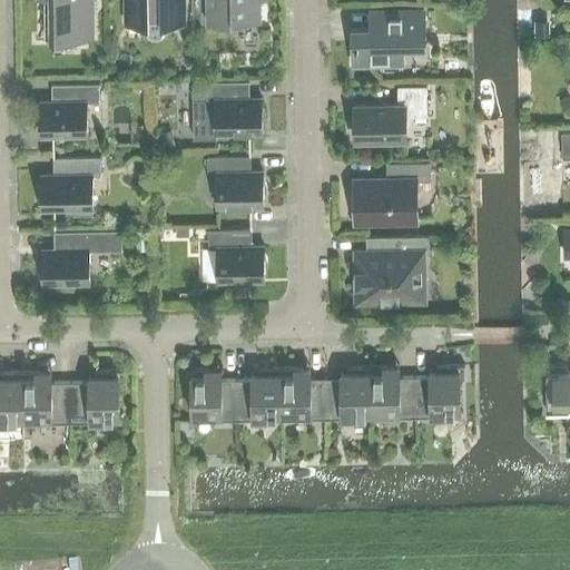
[(51,0),(52,39),(91,38),(90,0),(51,0)]
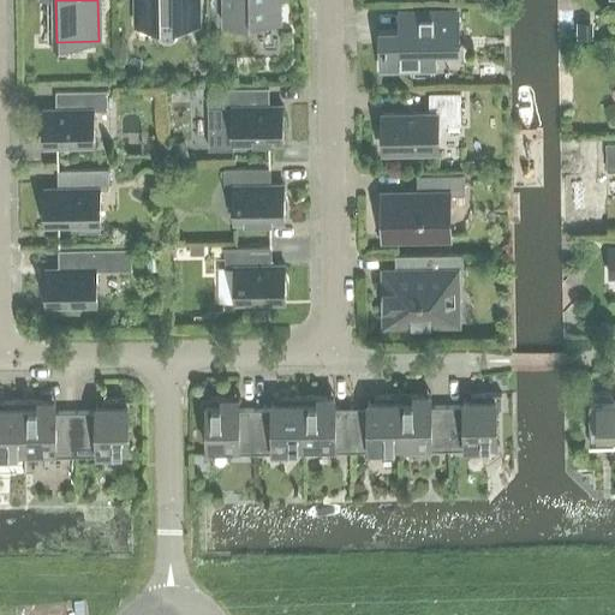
[(198,0),(133,0),(135,25),(156,25),(156,31),(156,33),(157,34),(157,35),(159,37),(161,39),(163,41),(166,41),(168,41),(171,41),(172,41),(173,40),(175,37),(177,35),(178,34),(178,33),(178,31),(178,24),(199,24),(198,0)]
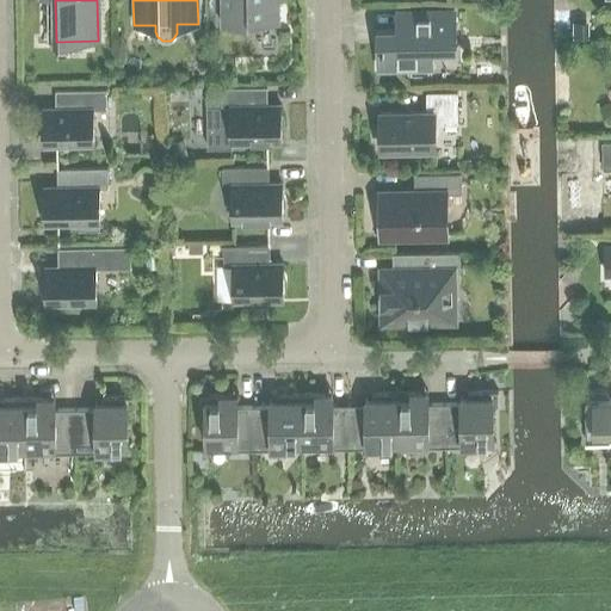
[(279,20),(278,0),(221,0),(222,26),(250,26),(250,22),(279,20)]
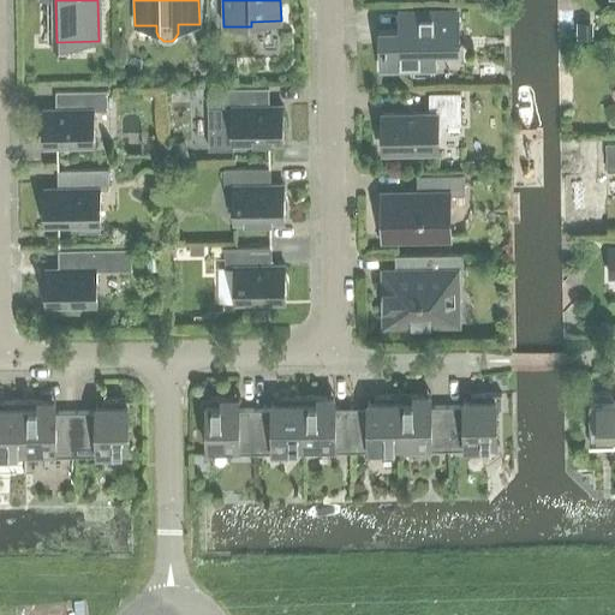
[(458,49),(458,11),(400,12),(400,30),(375,30),(375,31),(381,31),(381,70),(434,69),(434,51),(459,51),(459,49),(458,49)]
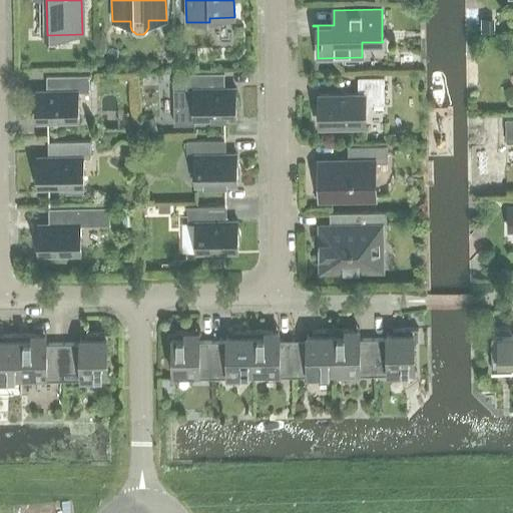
[(492,18),(481,18),(481,33),(492,33),(492,18)]
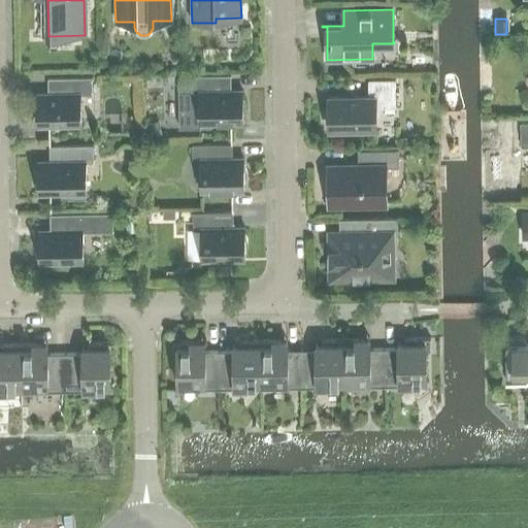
[(243,122),(243,114),(244,112),(244,110),(245,108),(245,106),(245,104),(244,102),(243,100),(242,98),(242,91),(231,92),(231,75),(178,76),(178,93),(180,93),(182,126),(178,126),(178,128),(200,128),(200,122),(243,122)]
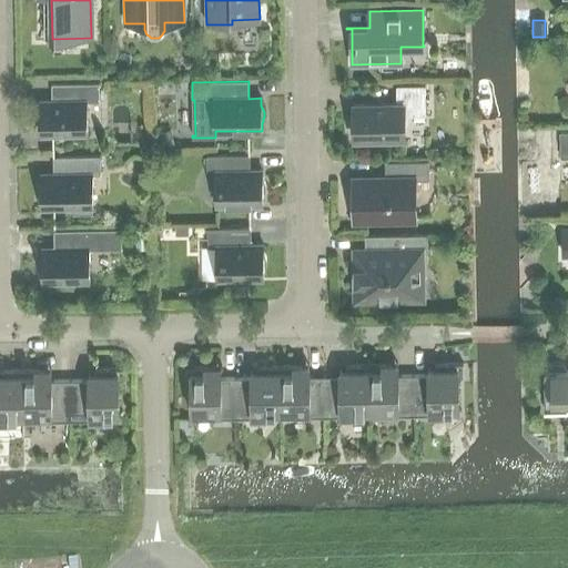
[(99,102),(99,83),(51,84),(51,101),(39,102),(39,109),(38,111),(38,112),(38,114),(37,117),(37,118),(38,121),(38,123),(39,124),(40,127),(40,134),(88,133),(87,102),(99,102)]
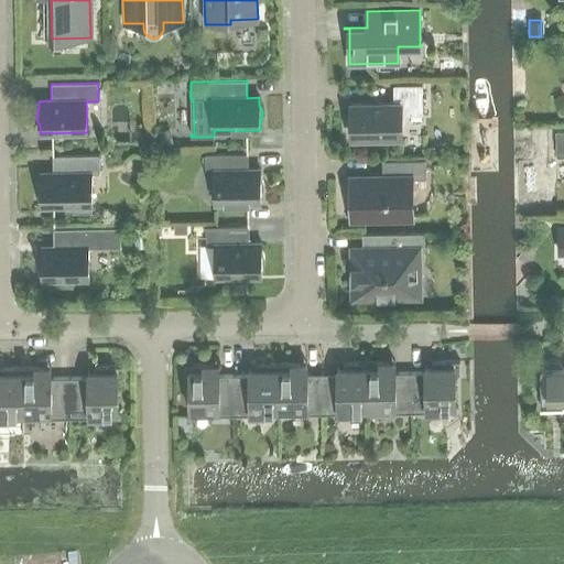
[(350,105),(350,138),(402,137),(401,115),(422,115),(422,85),(393,85),(393,104),(350,105)]
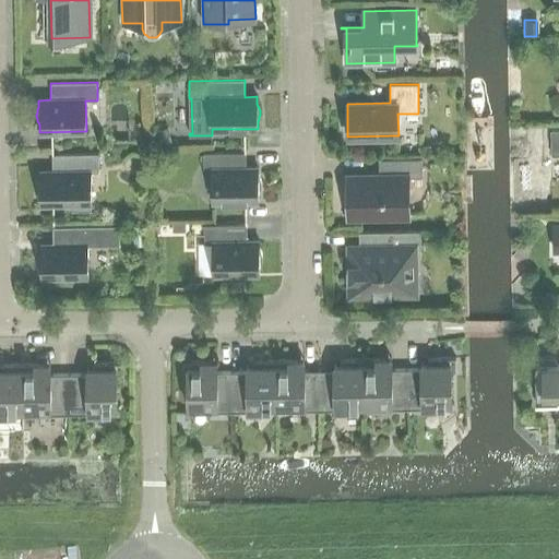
[(158,130),(149,132),(153,147),(162,145),(158,130)]
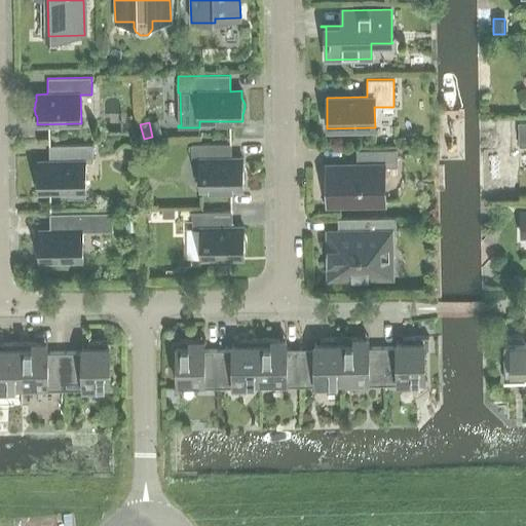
[(199,160),(199,189),(243,189),(243,182),(245,180),(245,178),(246,175),(246,174),(245,171),(245,170),(245,167),(242,165),(242,158),(231,158),(231,144),(191,144),(191,160),(199,160)]
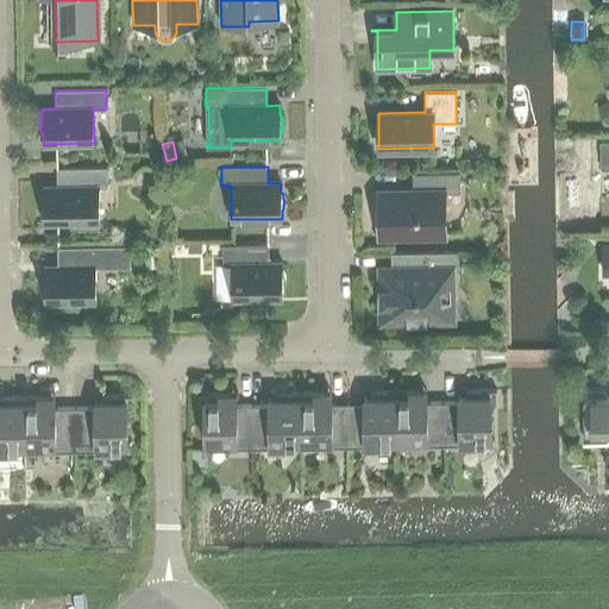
[(107,188),(107,168),(57,168),(57,187),(43,187),(44,195),(42,199),(42,200),(42,202),(42,205),(42,208),(42,209),(43,213),(44,214),(44,223),(77,221),(77,230),(100,230),(99,188),(107,188)]
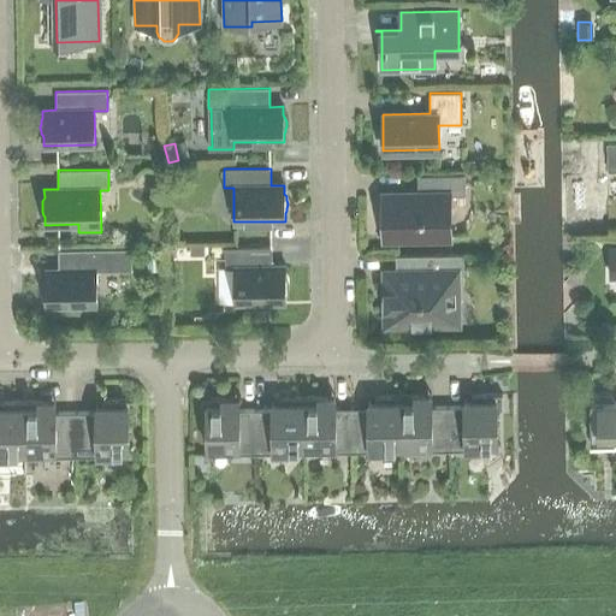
[(384,237),(456,236),(456,235),(449,235),(449,196),(465,195),(465,176),(418,176),(418,195),(384,195),(384,237)]
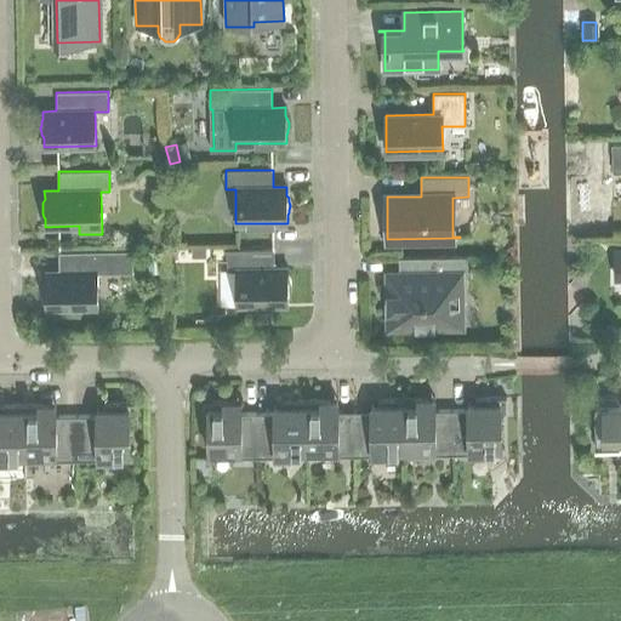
[(206,248),(192,249),(192,258),(206,257),(206,248)]
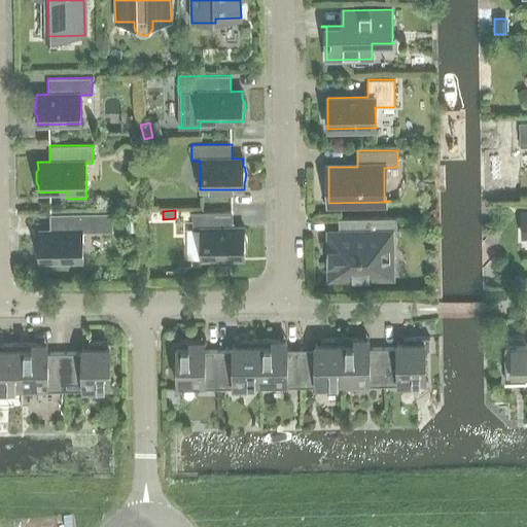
[(112,231),(112,212),(50,213),(50,231),(38,231),(39,238),(38,240),(37,242),(37,244),(37,246),(37,249),(37,251),(38,253),(39,254),(39,261),(83,260),(82,232),(112,231)]
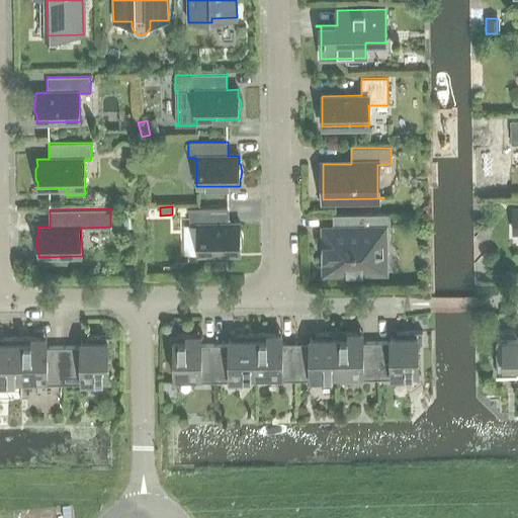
[(196,226),(197,254),(241,254),(241,247),(242,245),(242,243),(243,241),(243,238),(243,237),(242,235),(241,233),(240,231),(240,224),(229,224),(229,208),(189,208),(189,226),(196,226)]
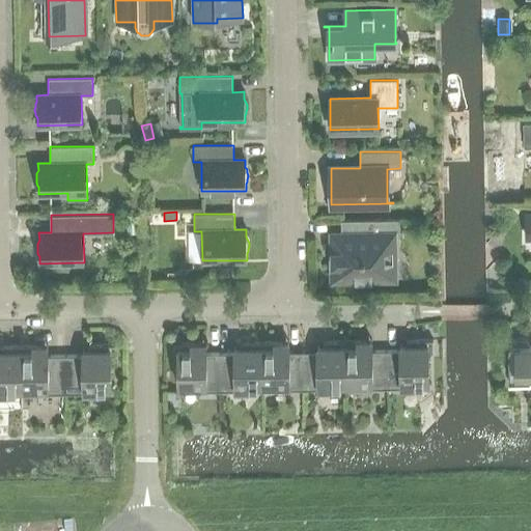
[(137,218),(127,219),(127,233),(138,233),(137,218)]
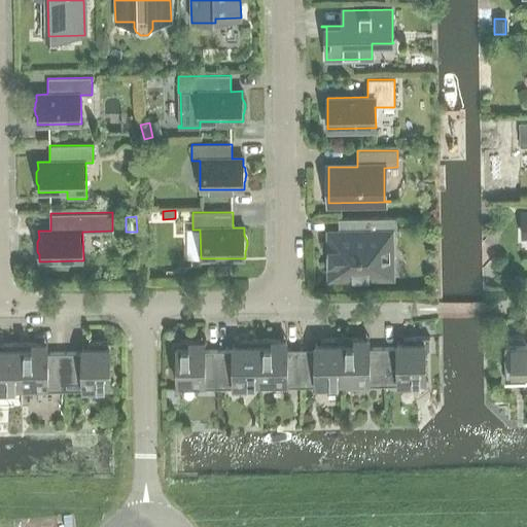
[(396,217),(339,218),(339,231),(329,232),(329,278),(391,277),(391,275),(390,234),(396,233),(396,217)]
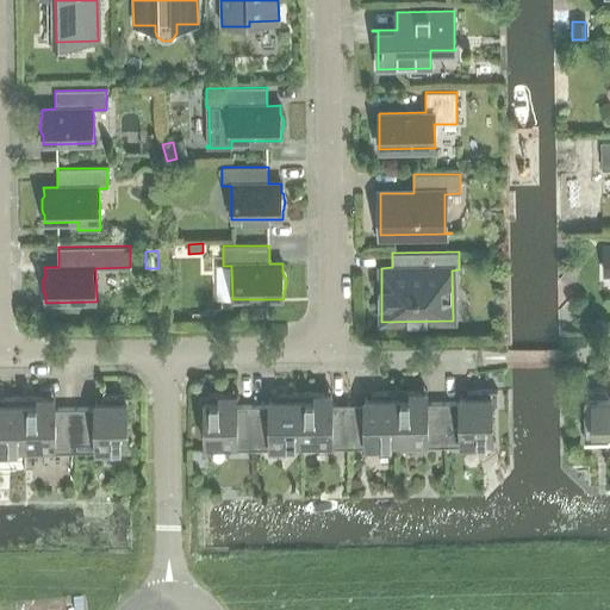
[(592,390),(584,390),(585,442),(593,442),(602,442),(605,441),(608,439),(608,436),(609,435),(609,396),(608,397),(607,393),(604,391),(601,390),(592,390)]
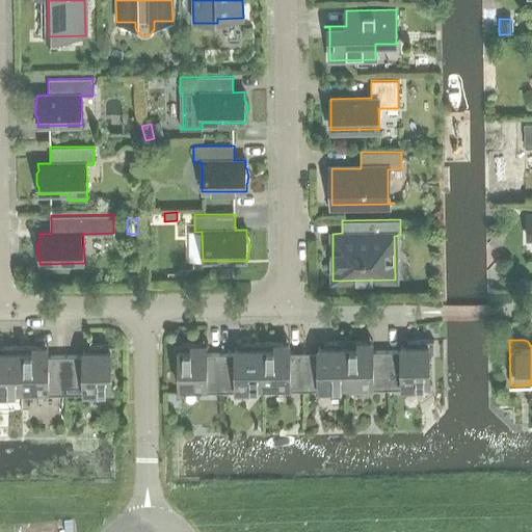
[(433,341),(407,341),(407,346),(401,346),(401,351),(387,351),(388,389),(417,389),(417,383),(428,383),(428,389),(429,389),(428,342),(433,342),(433,341)]
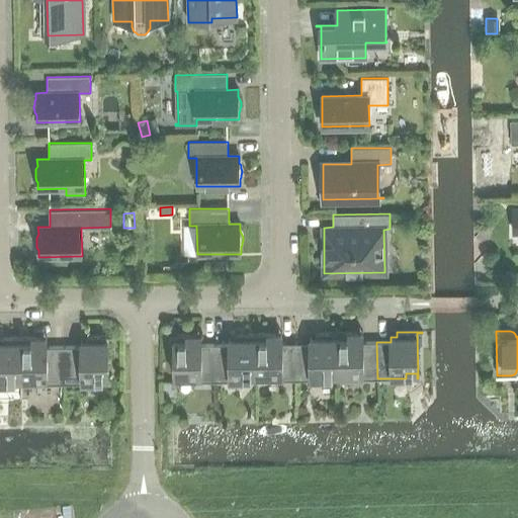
[(316,333),(316,338),(310,338),(310,343),(295,343),(296,380),(326,379),(325,375),(336,374),(336,379),(337,379),(336,333),(316,333)]
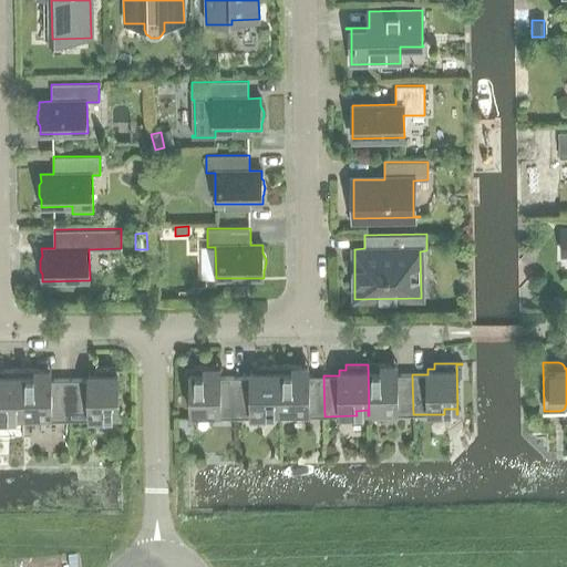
[(397,364),(368,364),(369,415),(370,415),(370,410),(381,410),(381,415),(413,414),(412,374),(397,374),(397,364)]
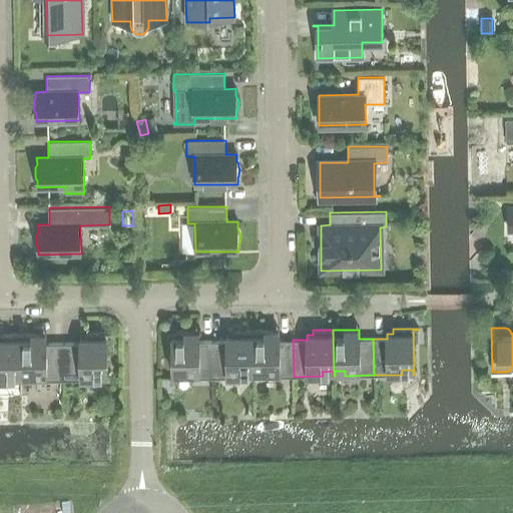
[(232,332),(232,336),(226,336),(226,341),(212,342),(213,378),(241,378),(242,373),(252,373),(252,377),(253,377),(252,331),(232,332)]
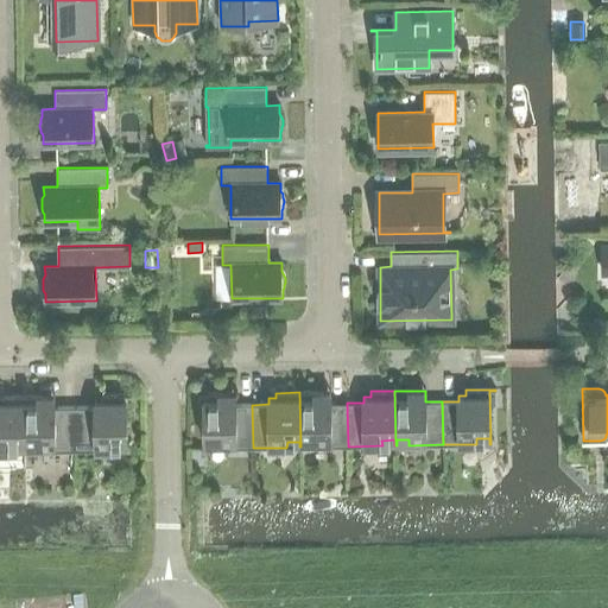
[(330,392),(299,392),(301,447),(302,447),(302,442),(314,441),(314,447),(348,447),(347,403),(330,404),(330,392)]
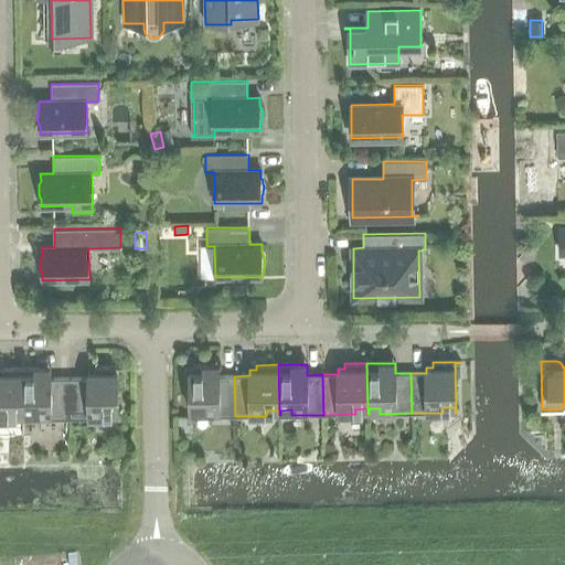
[(219,365),(184,366),(184,368),(190,368),(190,417),(192,417),(192,412),(203,412),(203,416),(235,416),(234,376),(220,376),(219,365)]
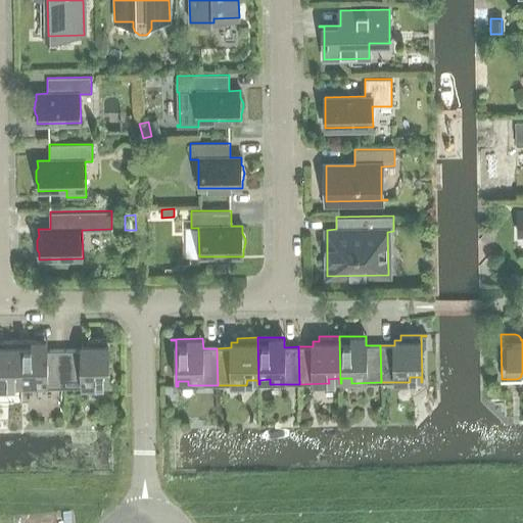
[(108,341),(113,341),(113,339),(88,340),(88,344),(82,344),(82,349),(64,350),(64,387),(97,387),(97,382),(107,382),(108,387),(109,387),(108,341)]
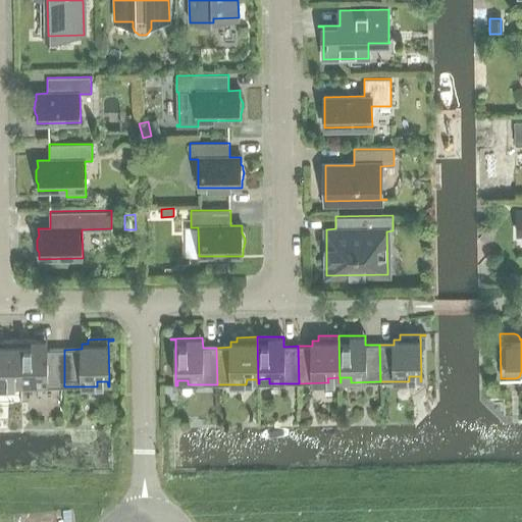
[(20,387),(20,341),(0,340),(0,387),(9,387),(9,382),(19,382),(19,387),(20,387)]
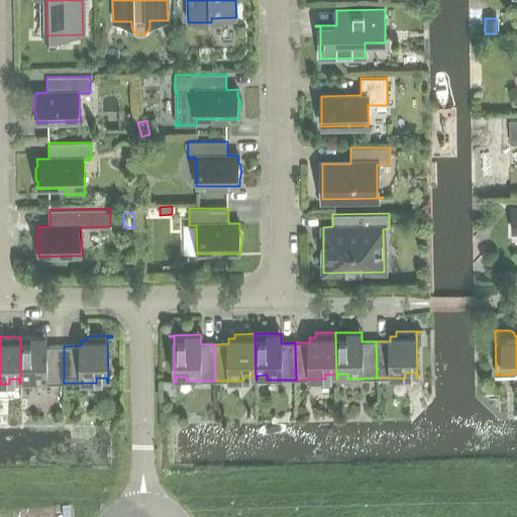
[(46,336),(20,337),(20,384),(21,384),(21,379),(31,379),(31,384),(64,383),(64,346),(46,346),(46,336)]
